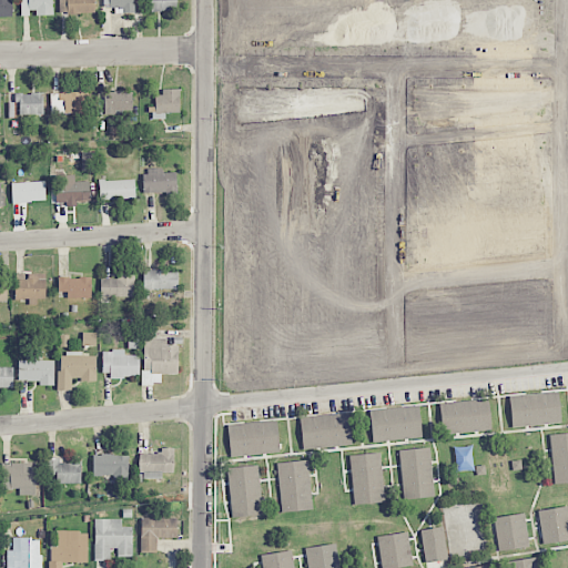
[(0,0),(0,16),(12,16),(11,0),(0,0)]
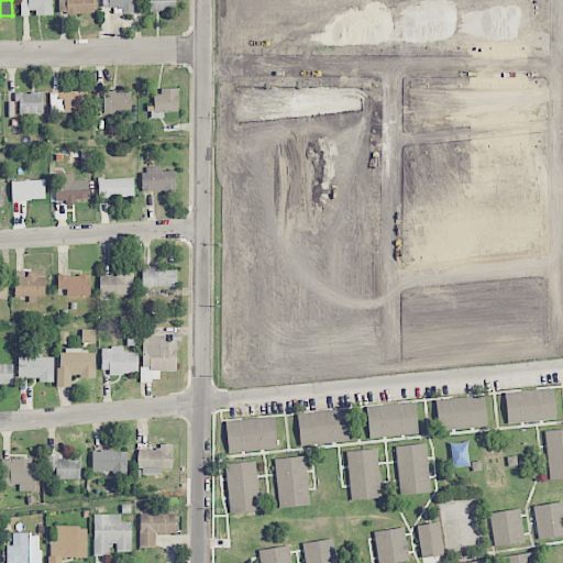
[(21,0),(21,15),(29,15),(29,13),(52,13),(51,0),(21,0)]
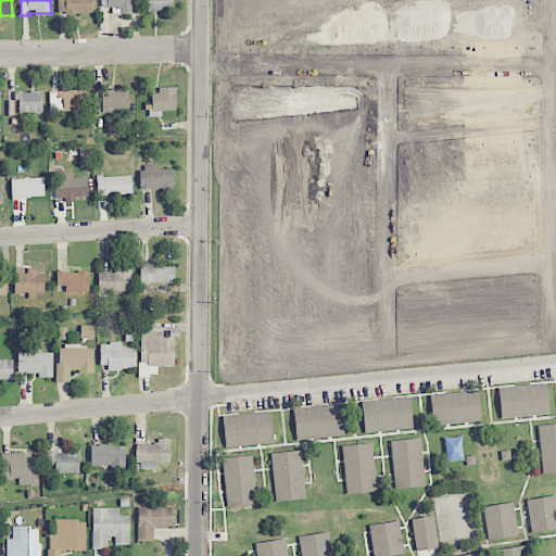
[(91,0),(58,0),(59,13),(92,12),(91,0)]
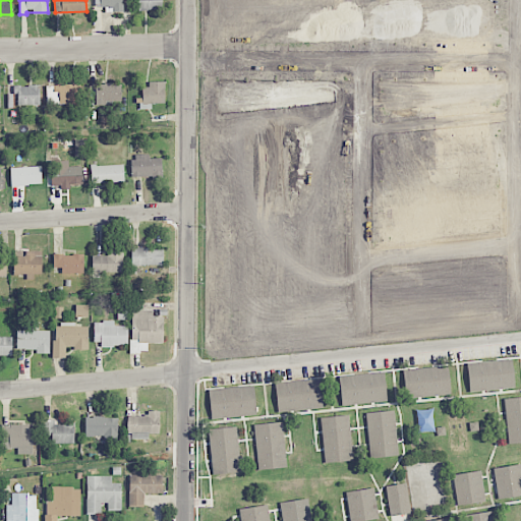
[(137,0),(138,10),(161,11),(161,0),(137,0)]
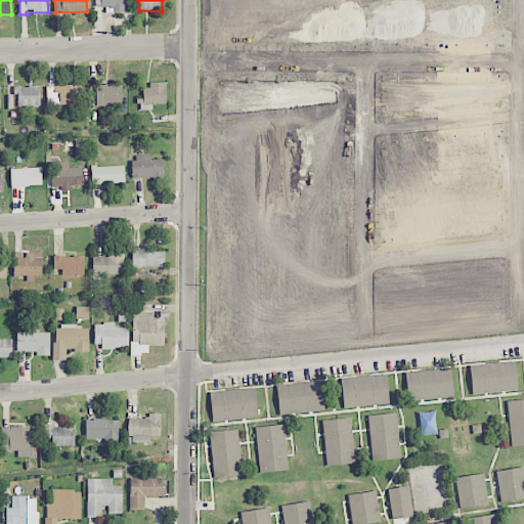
[(96,85),(96,104),(122,103),(122,84),(96,85)]
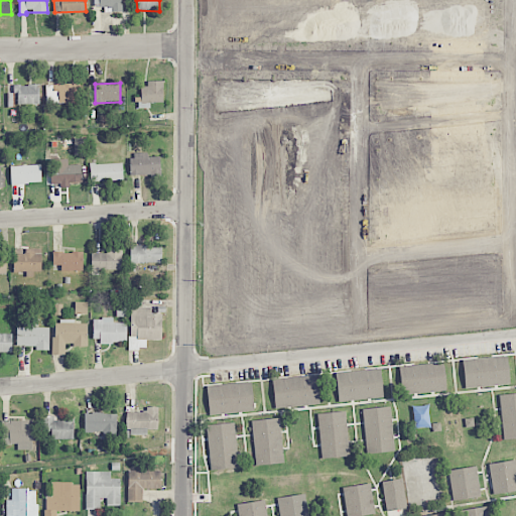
[(163,83),(140,83),(140,98),(137,98),(137,108),(150,108),(150,102),(163,102),(163,83)]
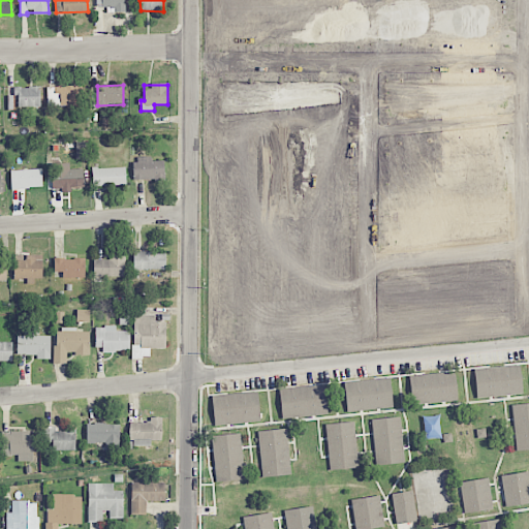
[(82,104),(82,96),(90,96),(89,86),(47,87),(47,105),(82,104)]
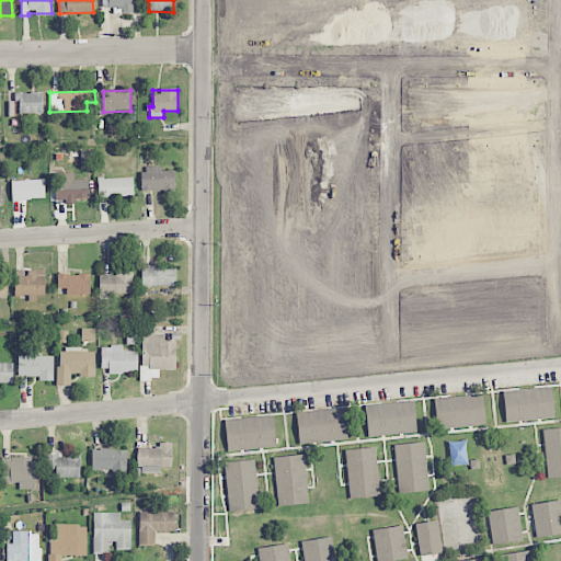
[(18,113),(43,113),(43,92),(18,92),(18,113)]
